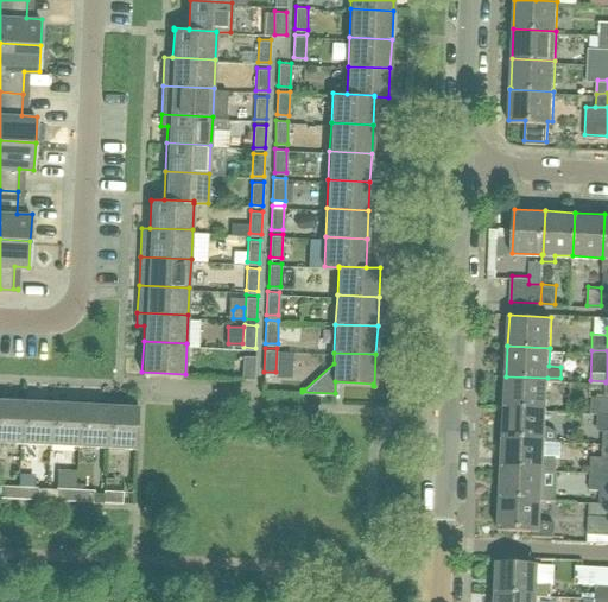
[(244,354),(242,376),(254,378),(255,355),(244,354)]
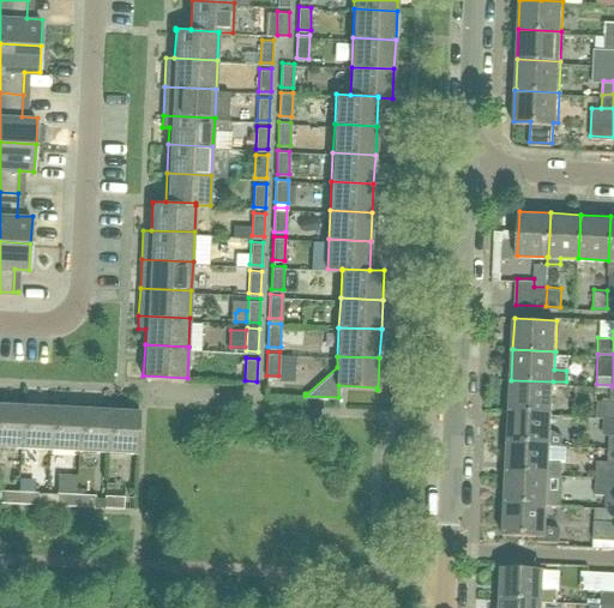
[(552,413),(553,381),(511,380),(510,410),(552,413)]
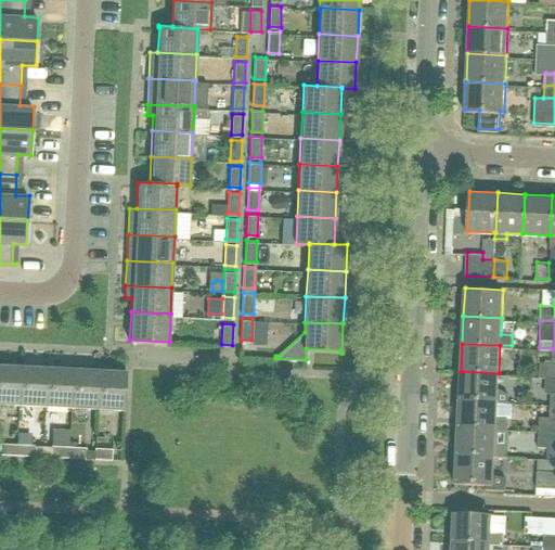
[(544,376),(554,376),(554,348),(553,349),(552,367),(538,366),(538,375),(544,376)]
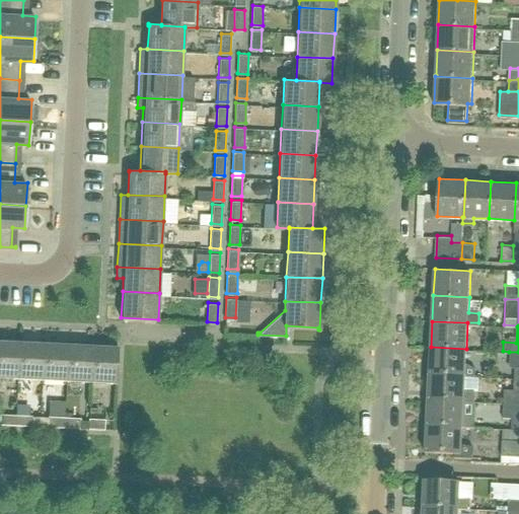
[(90,380),(92,338),(82,338),(82,345),(68,344),(66,379),(90,380)]
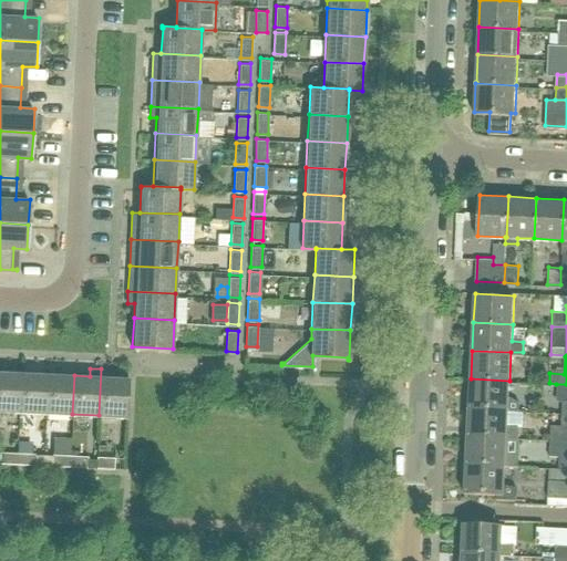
[(126,370),(101,369),(99,415),(124,416),(126,416),(129,377),(126,377),(126,370)]
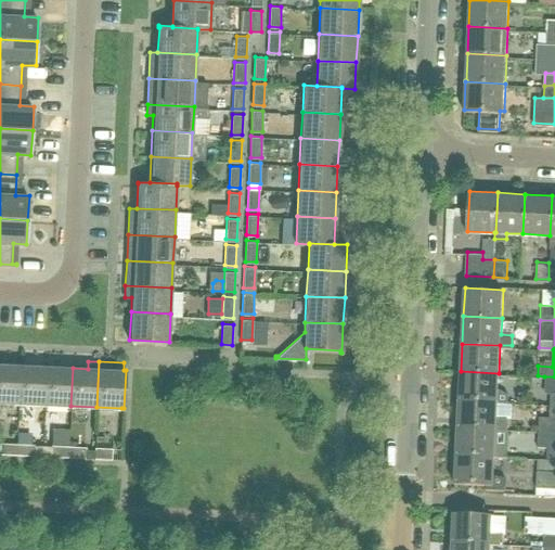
[(0,401),(18,403),(21,366),(0,365),(0,401)]
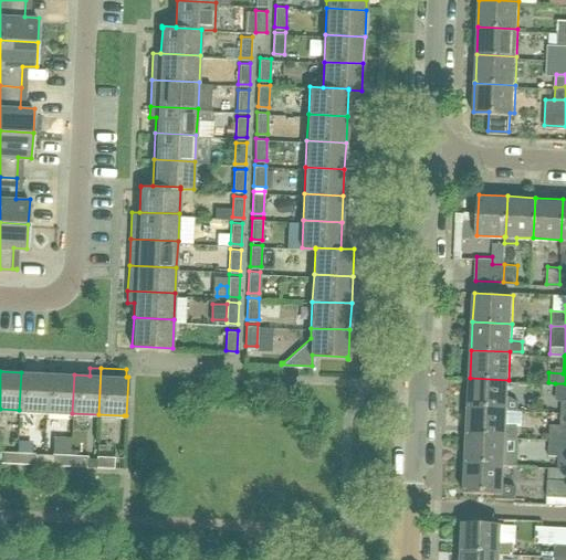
[(45,411),(48,373),(21,372),(19,410),(45,411)]
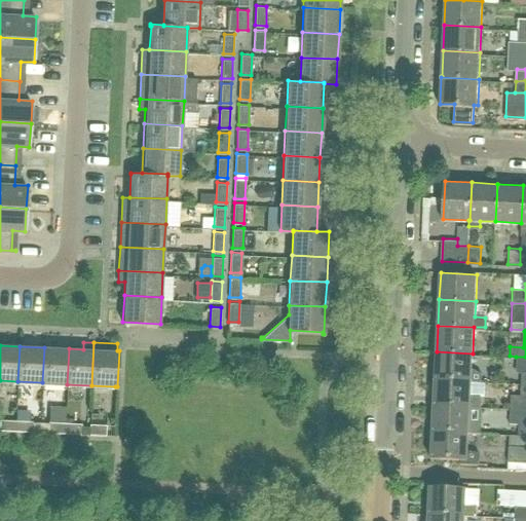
[(69,348),(44,347),(42,382),(67,384),(69,348)]
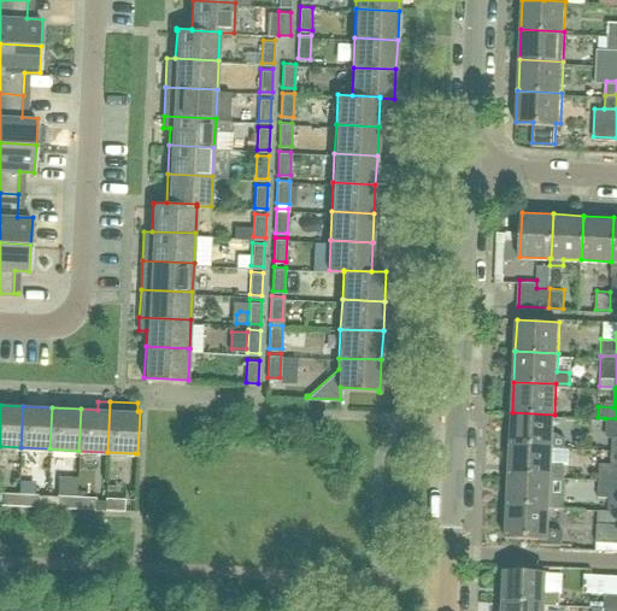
[(553,429),(554,415),(512,412),(510,442),(553,445),(553,444),(564,445),(564,435),(558,429),(553,429)]
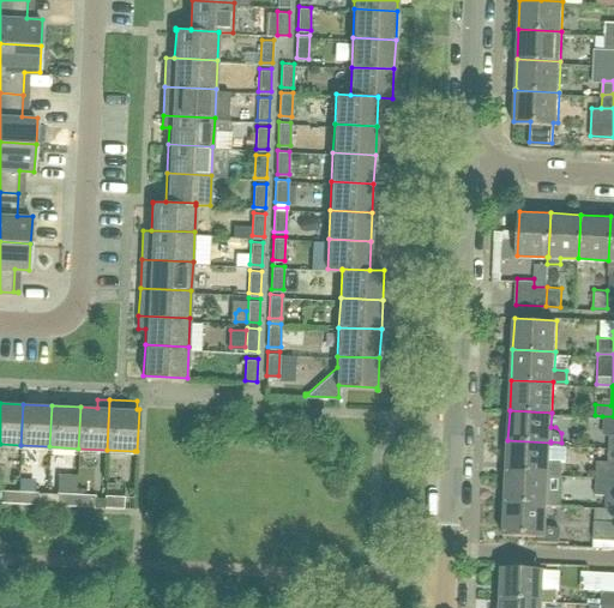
[(613,445),(613,416),(602,416),(602,431),(609,432),(608,446),(613,445)]
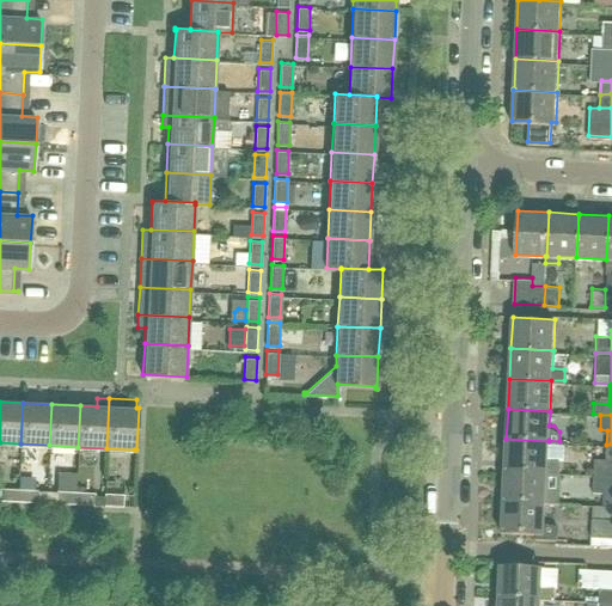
[(548,457),(549,441),(506,439),(505,469),(548,471),(558,471),(560,458),(548,457)]
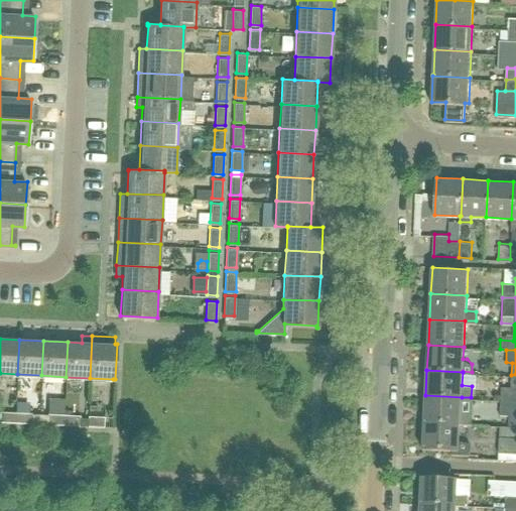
[(462,397),(425,395),(424,421),(460,423),(460,421),(471,422),(472,412),(461,412),(462,397)]
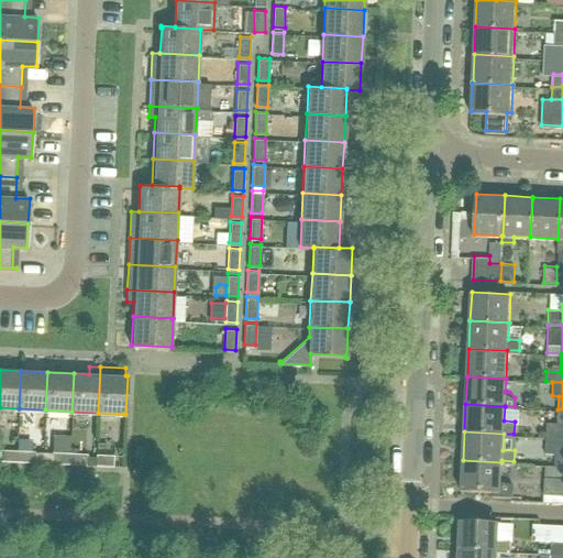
[(555,451),(555,465),(562,465),(562,434),(545,434),(544,451),(555,451)]
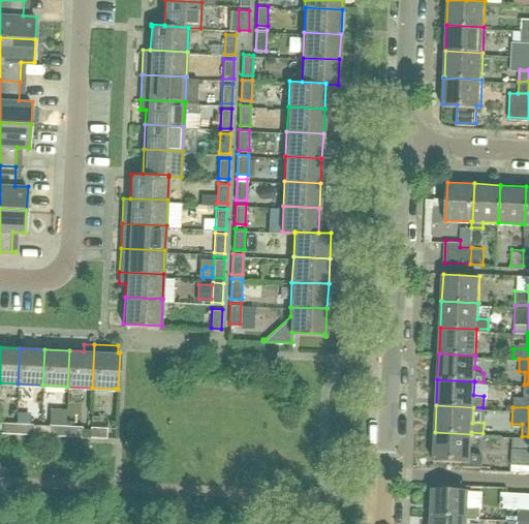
[(17,421),(29,421),(29,415),(27,411),(17,410),(17,421)]
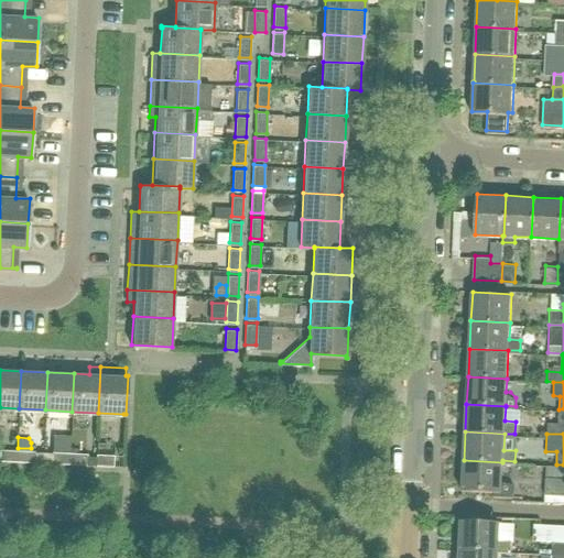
[(0,458),(17,460),(17,449),(0,447),(0,458)]
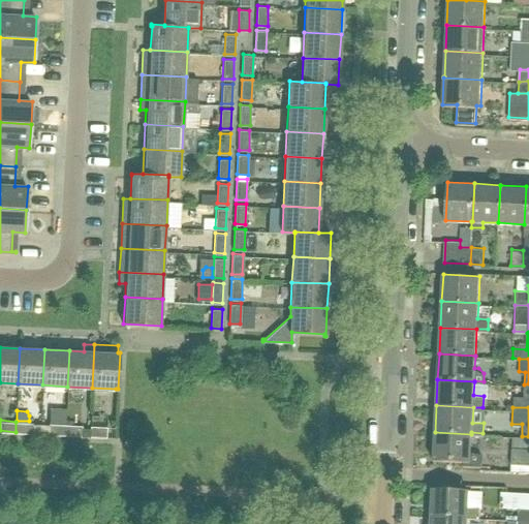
[(16,422),(16,432),(32,432),(32,422),(16,422)]
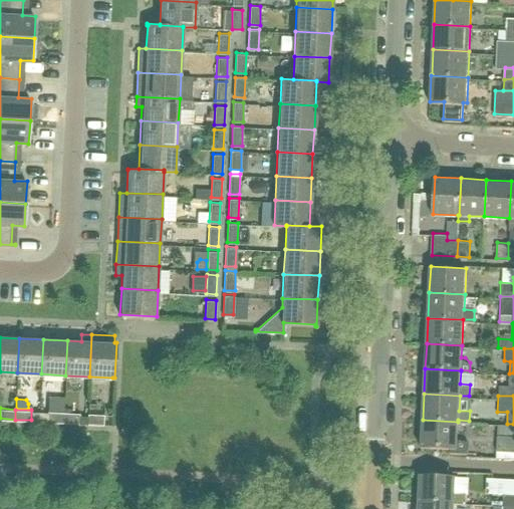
[(47,411),(31,410),(31,420),(47,421),(47,411)]
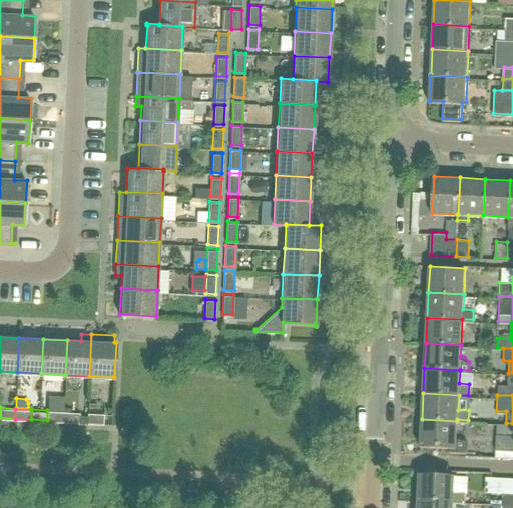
[(47,420),(63,421),(63,411),(47,410),(47,420)]
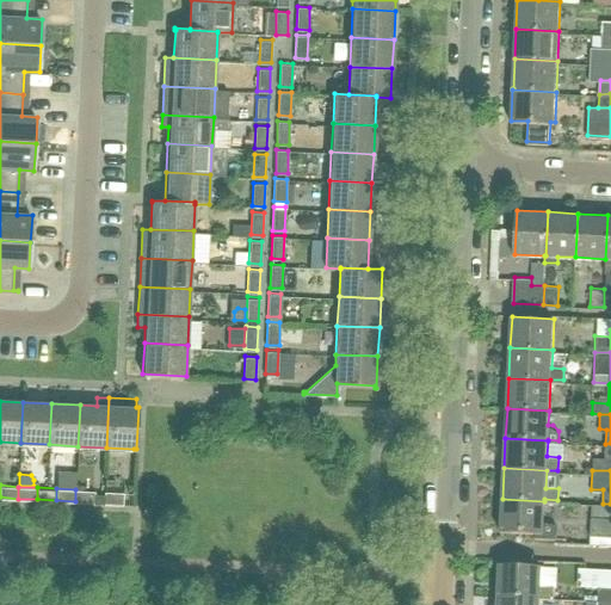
[(94,491),(75,489),(75,501),(94,502),(94,491)]
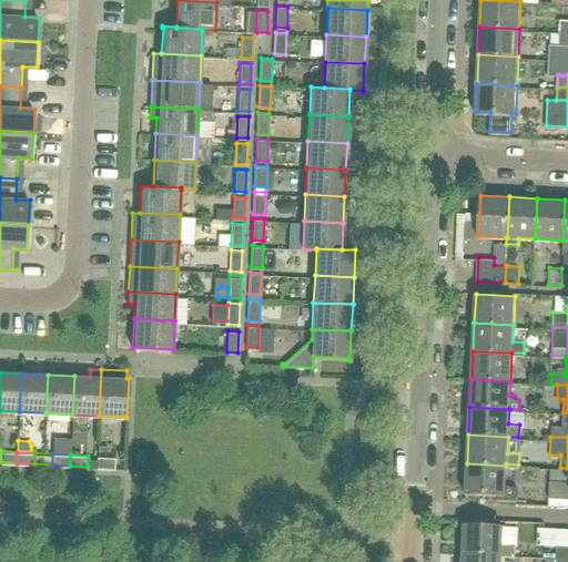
[(97,456),(97,467),(114,468),(114,457),(97,456)]
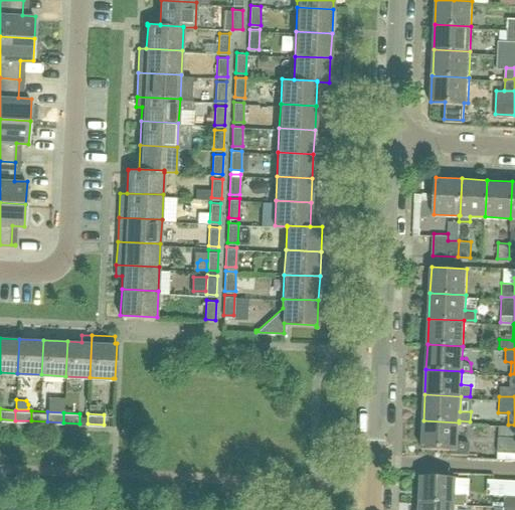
[(469,440),(458,439),(459,422),(423,420),(422,447),(458,448),(458,451),(469,451),(469,440)]
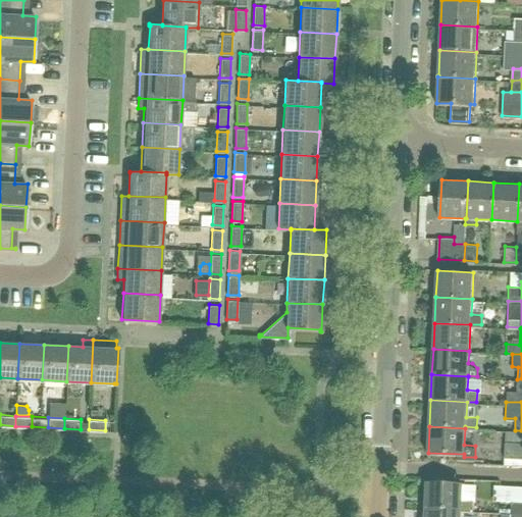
[(521,457),(521,430),(515,430),(499,430),(498,441),(505,441),(505,457),(521,457)]
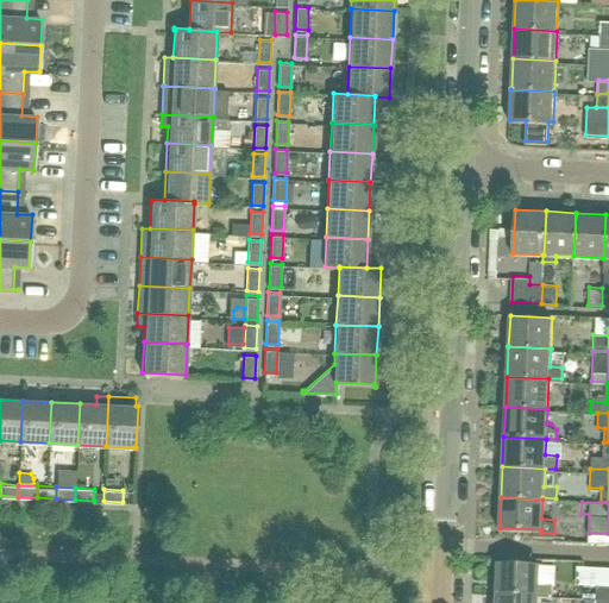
[(497,561),(496,592),(538,594),(538,595),(552,595),(553,584),(539,583),(540,563),(497,561)]
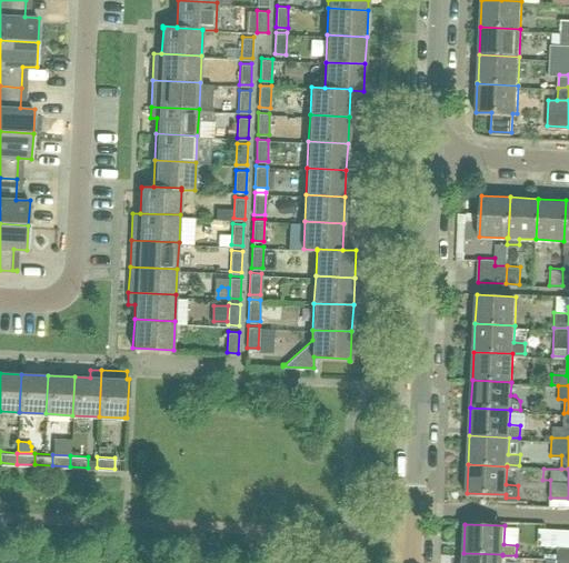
[(557,558),(568,558),(568,529),(547,528),(547,540),(558,541),(557,558)]
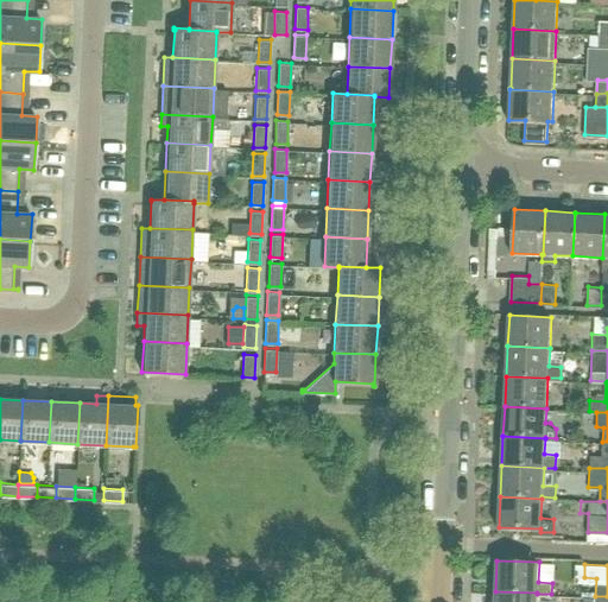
[(495,591),(494,601),(536,601),(537,594),(537,593),(495,591)]
